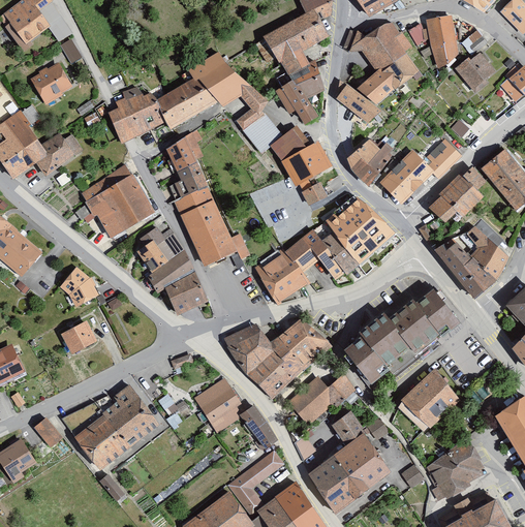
[(49,3),(47,0),(21,0),(1,16),(26,49),(52,29),(38,11),(49,3)]
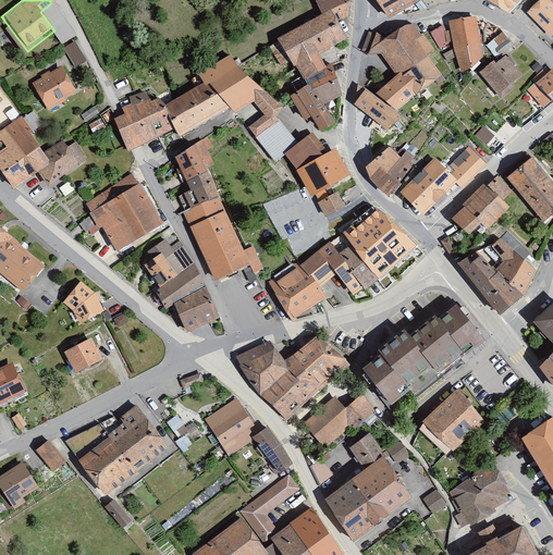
[(349,0),(312,0),(319,14),(330,9),(339,23),(351,19),(351,1),(349,0)]
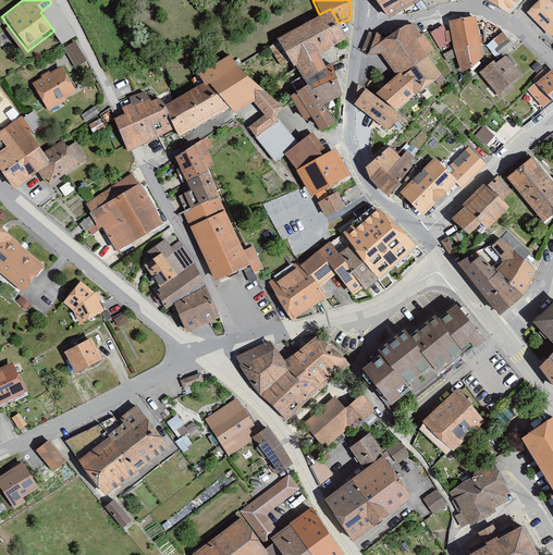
[(375,0),(386,19),(418,0),(375,0)]
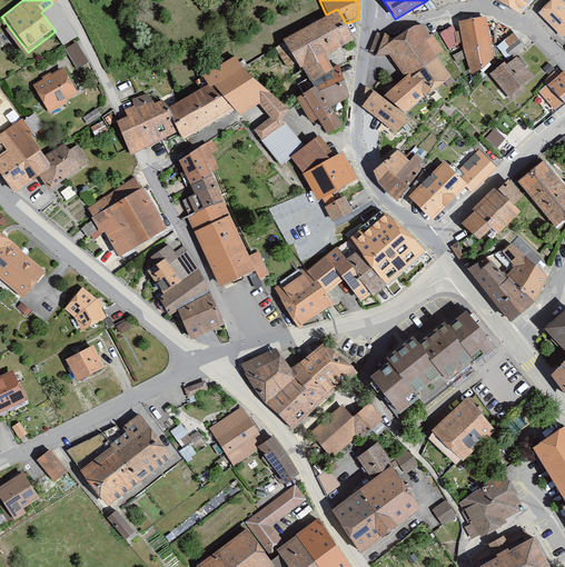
[(564,0),(495,0),(501,6),(519,13),(531,0),(562,0),(564,2),(564,0)]
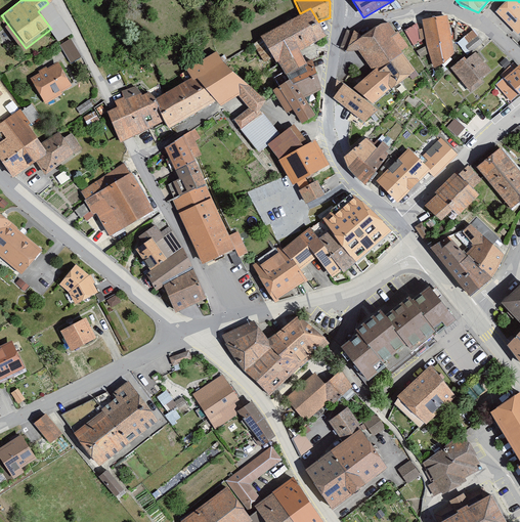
[(519,32),(519,11),(510,2),(495,15),(517,36),(519,32)]
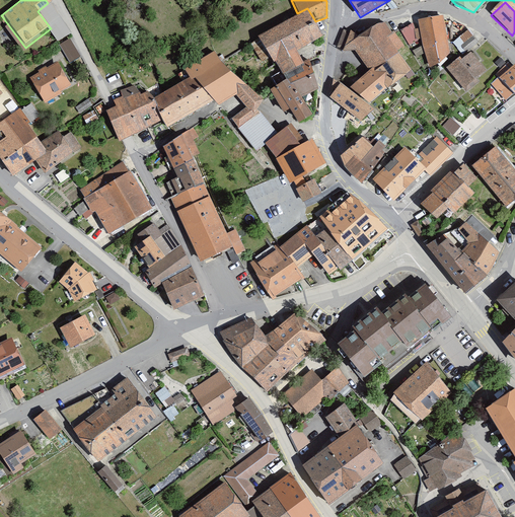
[(315,21),(307,8),(297,13),(256,35),(281,75),(304,62),(297,50),(322,35),(315,21)]
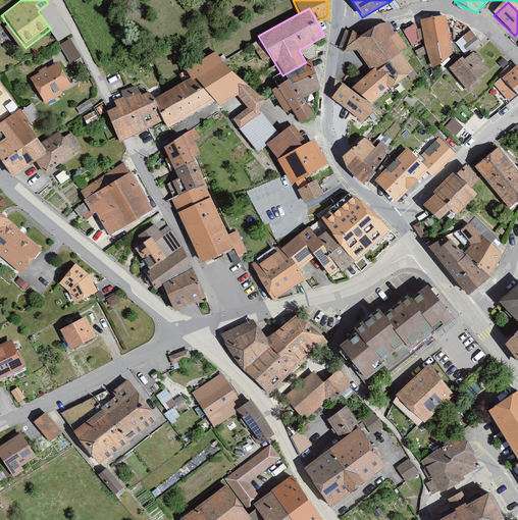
[(444,17),(417,21),(429,68),(452,54),(444,17)]
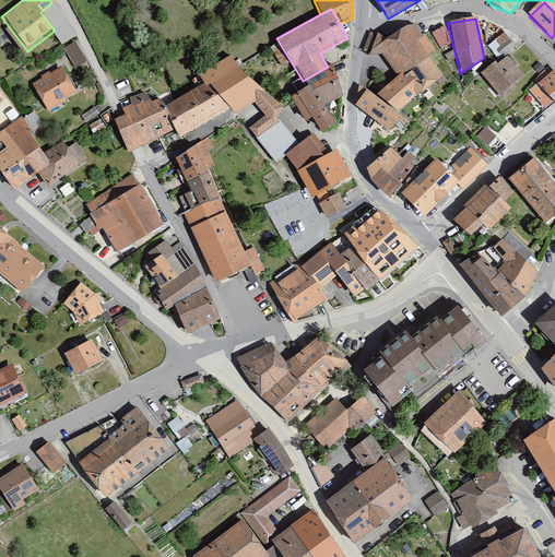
[(436,54),(411,23),(379,48),(403,78),(377,96),(398,113),(444,75),(429,58),(436,54)]
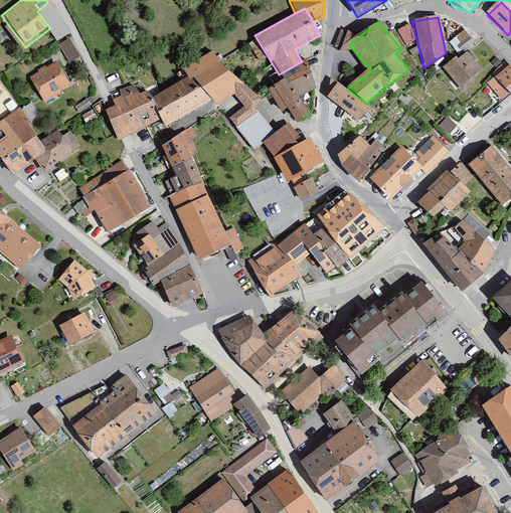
[(414,39),(406,26),(395,32),(403,45),(414,39)]
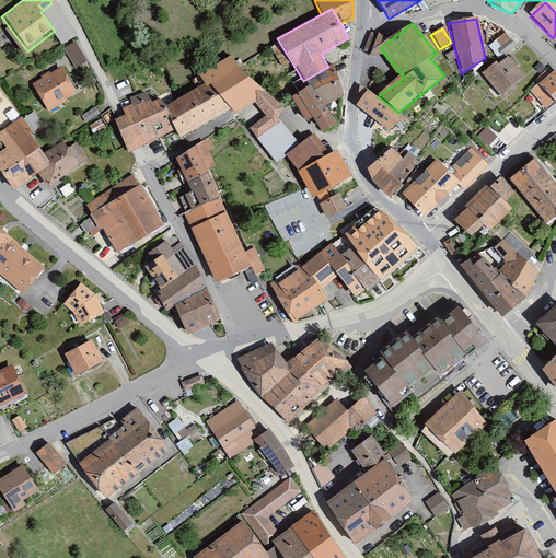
[(486,45),(496,59),(513,47),(504,33),(486,45)]
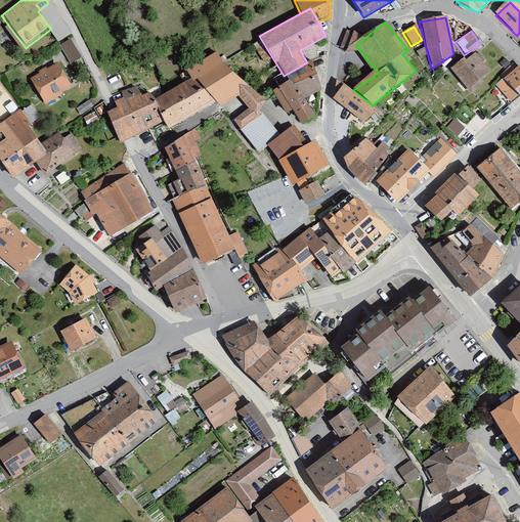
[(58,46),(69,64),(79,59),(69,40),(58,46)]
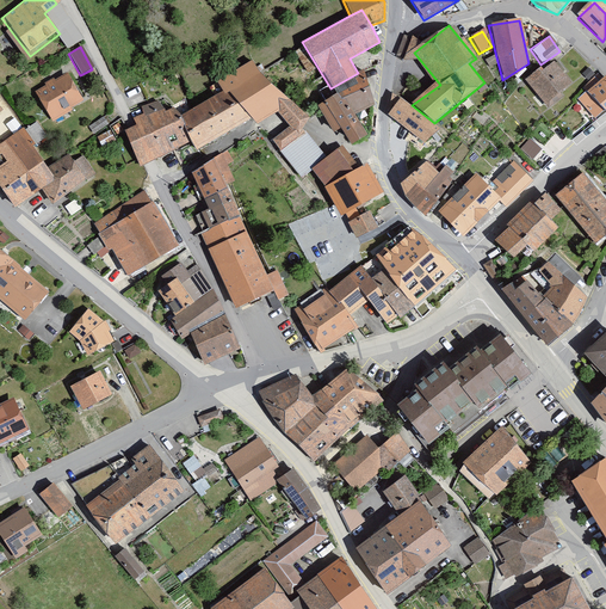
[(552,59),(524,79),(546,104),(572,84),(552,59)]
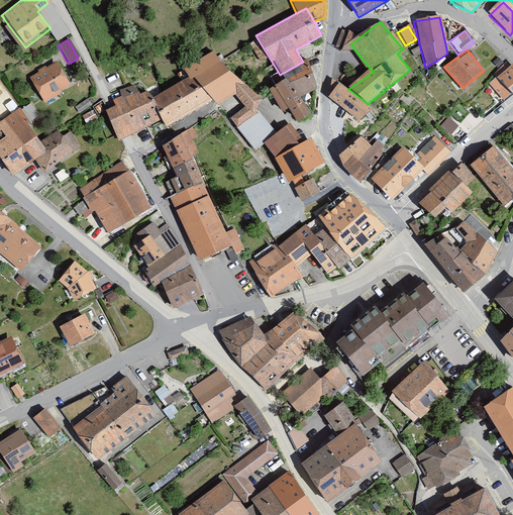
[(214,52),(185,69),(190,76),(211,102),(214,106),(234,94),(245,107),(229,119),(235,128),(259,111),(261,101),(214,52)]
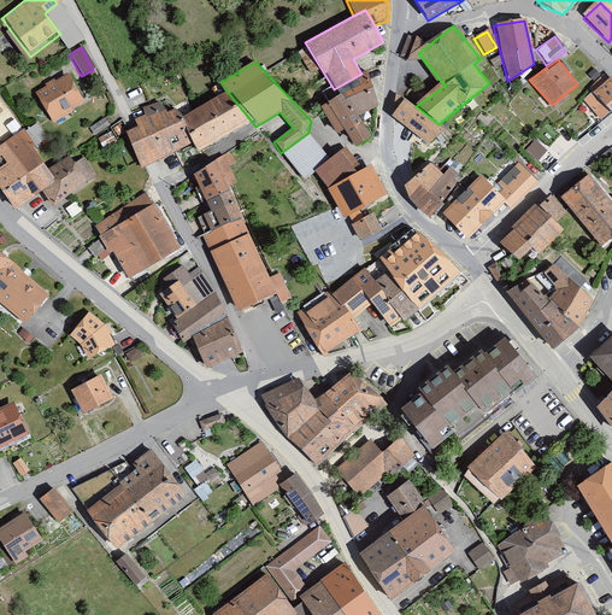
[(362,74),(334,89),(337,94),(354,116),(359,115),(376,106),(368,69),(362,74)]
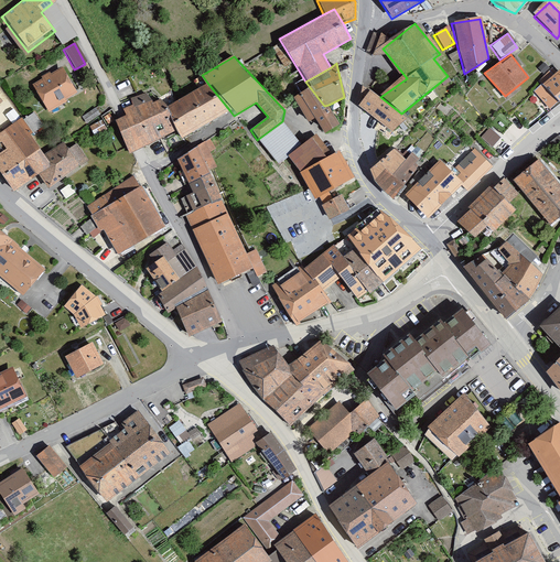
[(77,95),(62,68),(31,86),(46,112),(77,95)]
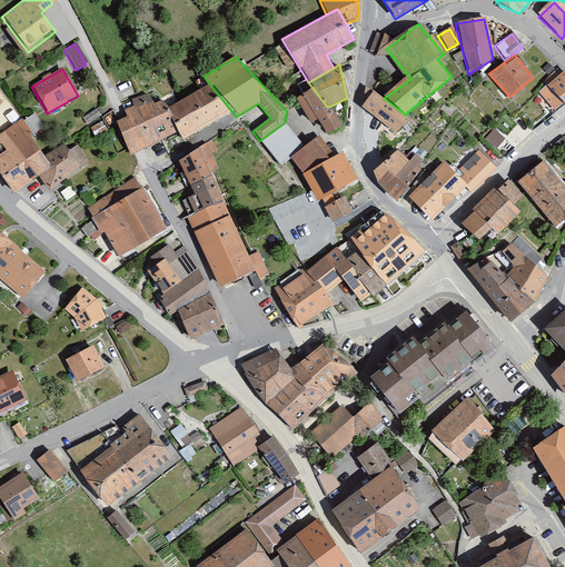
[(564,76),(561,71),(545,86),(564,107),(564,76)]
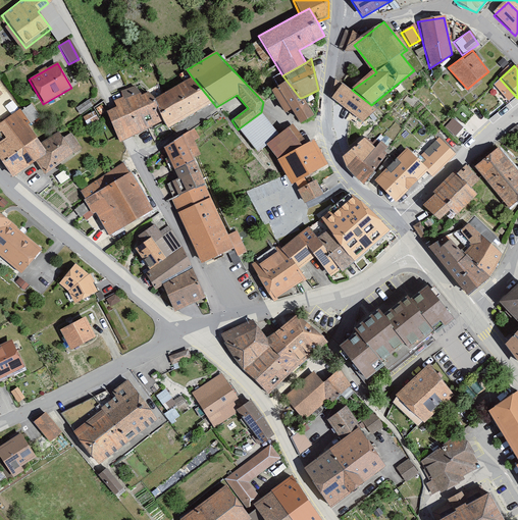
[(213,103),(192,76),(155,97),(165,121),(167,128),(213,103)]
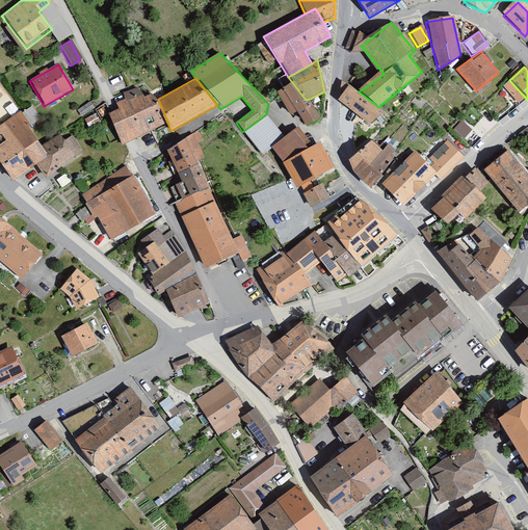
[(306,100),(291,81),(276,90),(290,114),(296,110),(306,125),(320,116),(310,99),(306,100)]
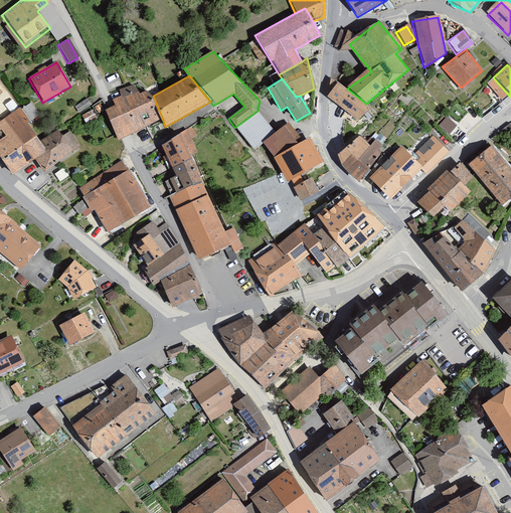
[(347,89),(334,80),(325,101),(355,123),(372,109),(366,104),(347,89)]
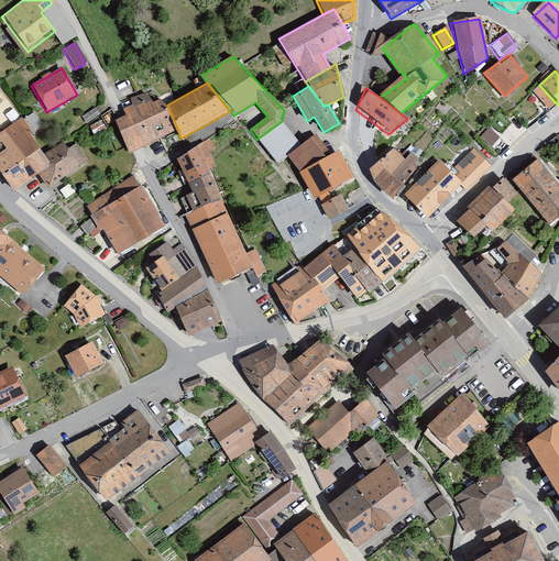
[(178,131),(167,105),(163,98),(152,102),(146,94),(129,99),(131,105),(123,108),(125,113),(120,117),(139,149),(178,131)]
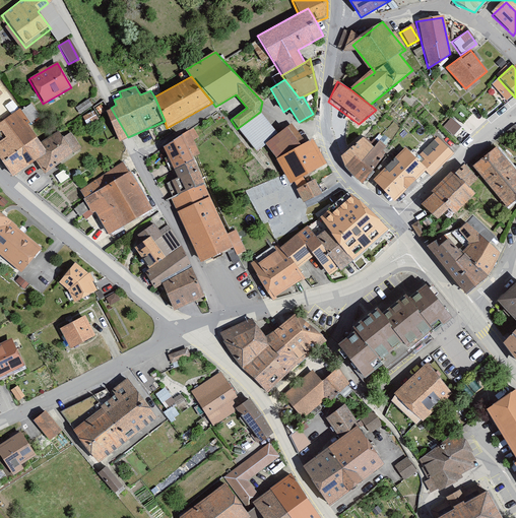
[(40,142),(17,112),(0,123),(0,158),(13,177),(35,162),(47,152),(40,142)]
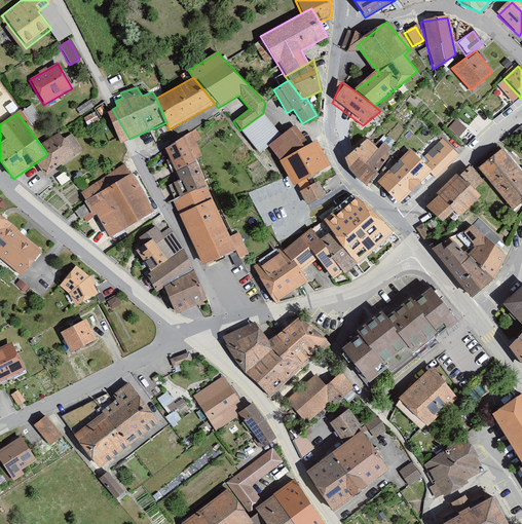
[(457,137),(464,128),(454,119),(447,127),(457,137)]
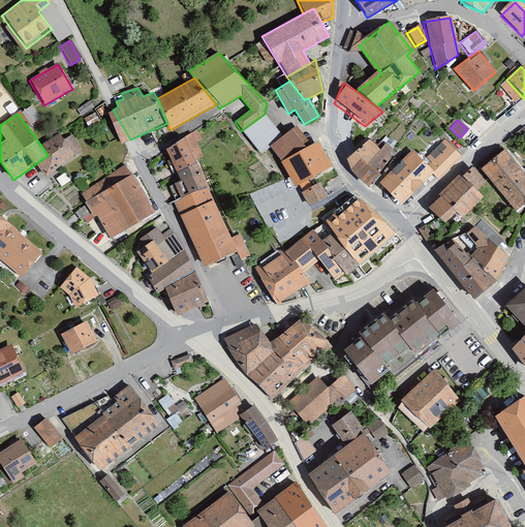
[(270,145),(281,161),(311,144),(296,126),(270,145)]
